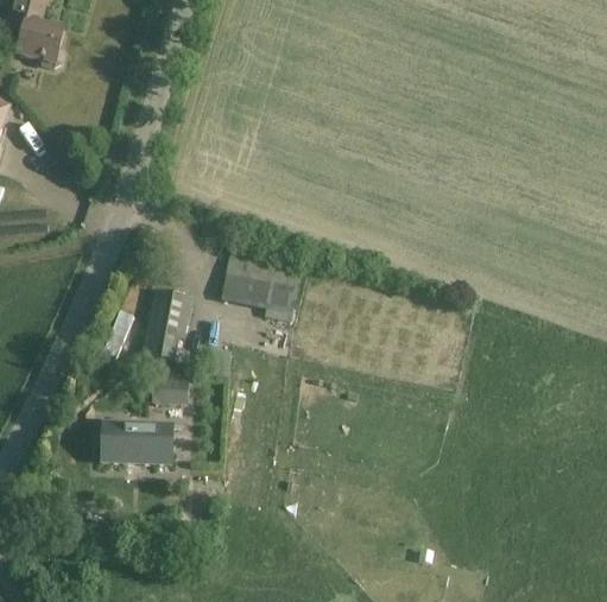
[(14,0),(10,21),(12,23),(8,32),(21,36),(17,51),(37,56),(42,63),(55,67),(59,63),(63,51),(59,44),(63,27),(37,21),(43,0),(46,0),(14,0)]
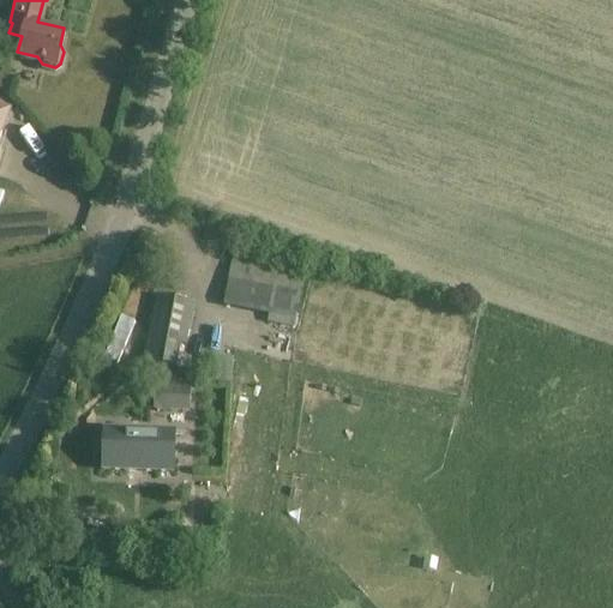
[(0,130),(10,104),(0,100),(0,130)]
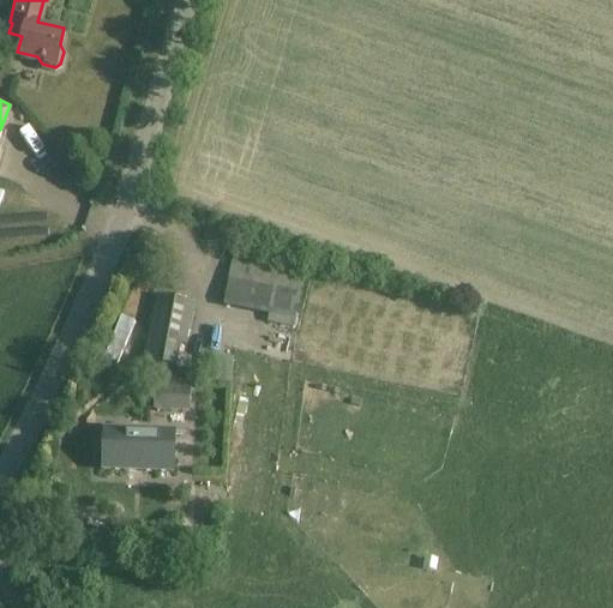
[(304,270),(230,256),(222,301),(268,311),(266,317),(293,323),(304,270)]
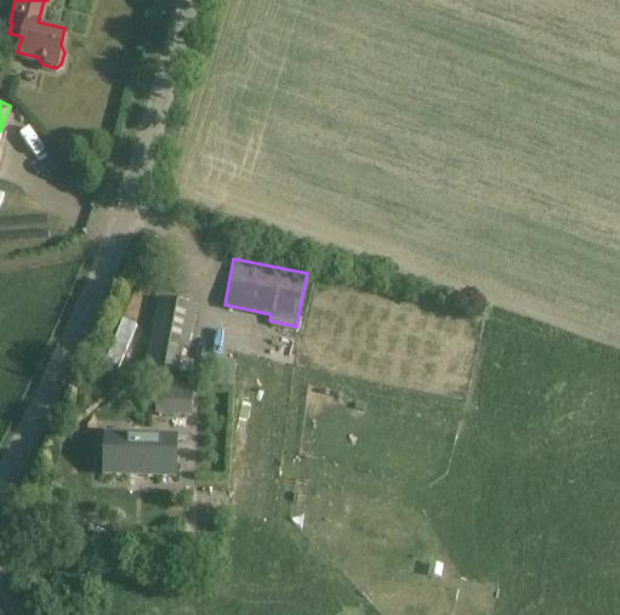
[(194,307),(157,300),(149,337),(146,359),(177,366),(181,343),(187,345),(194,307)]
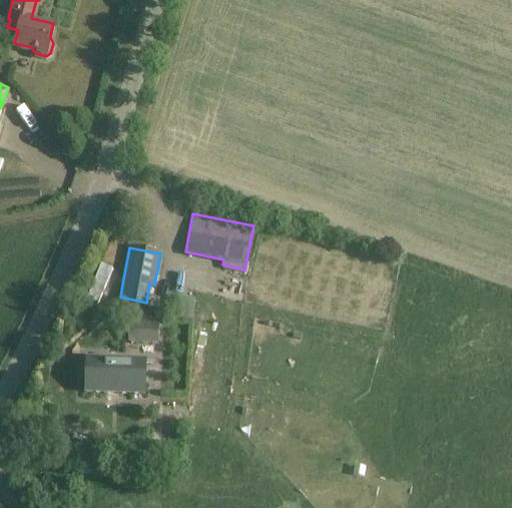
[(158,318),(128,317),(127,338),(157,339),(158,318)]
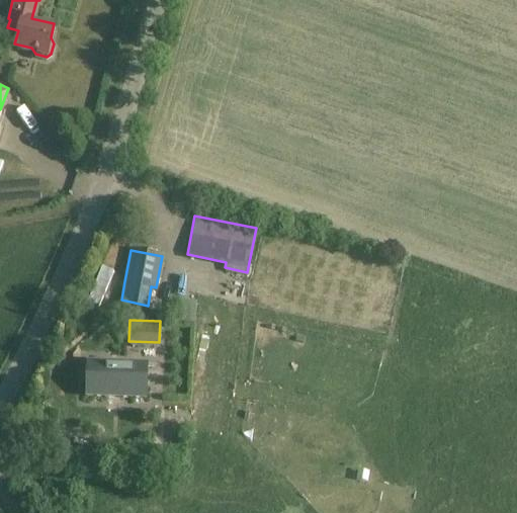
[(147,361),(87,359),(86,393),(146,395),(147,361)]
